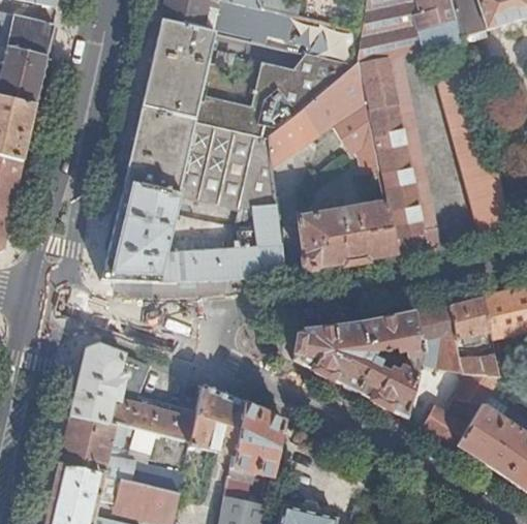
[(261,7),(231,0),(165,0),(161,17),(215,29),(253,38),(261,7)]
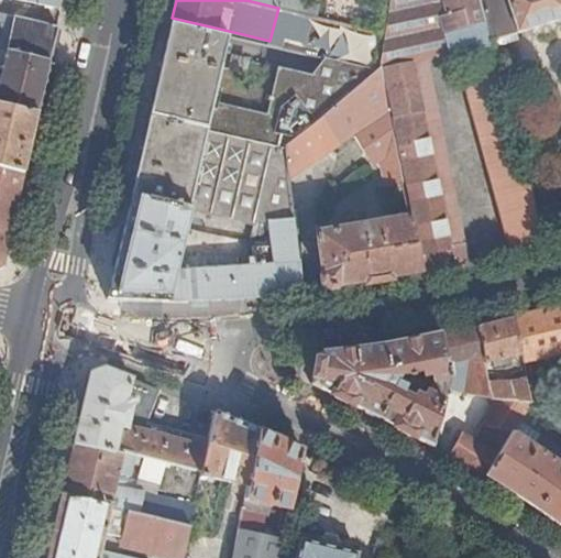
[(246,0),(278,8),(318,18),(321,1),(316,0),(246,0)]
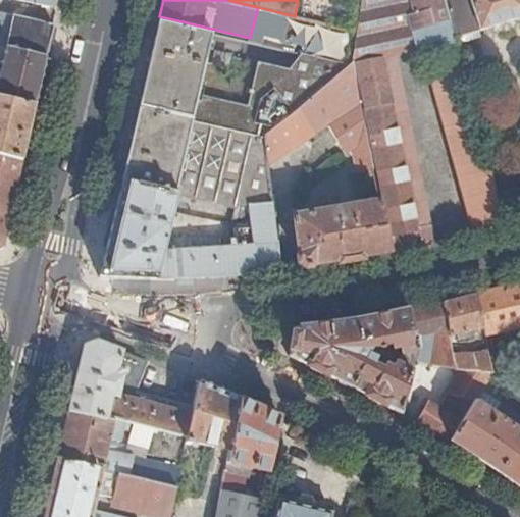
[(381,198),(393,249),(435,240),(430,222),(419,225),(381,55),(394,53),(414,46),(415,53),(457,41),(456,35),(446,0),(362,0),(357,30),(352,60),(375,167),(381,198)]
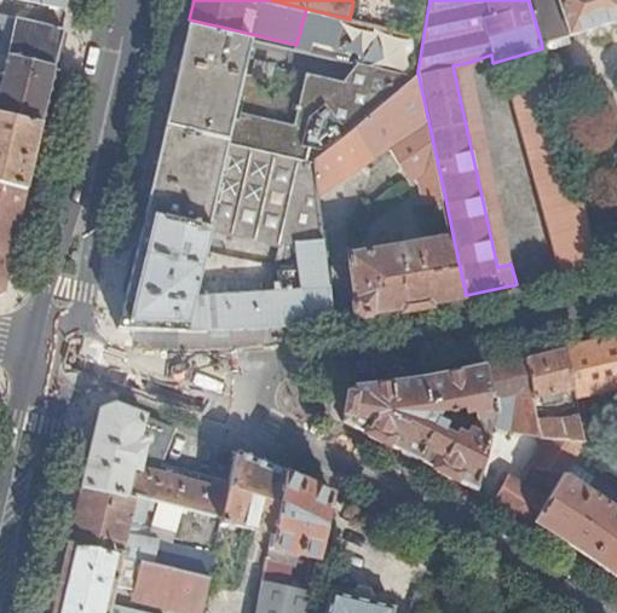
[(529,0),(541,41),(616,19),(616,0),(529,0)]
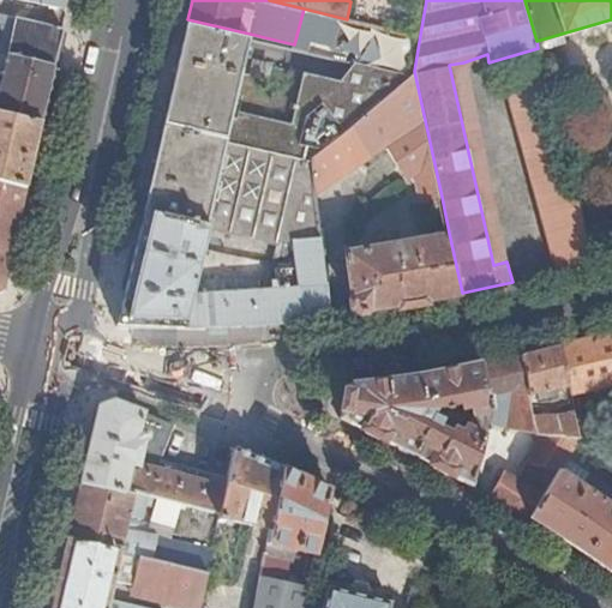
[(57,64),(65,29),(0,13),(0,50),(10,53),(57,64)]
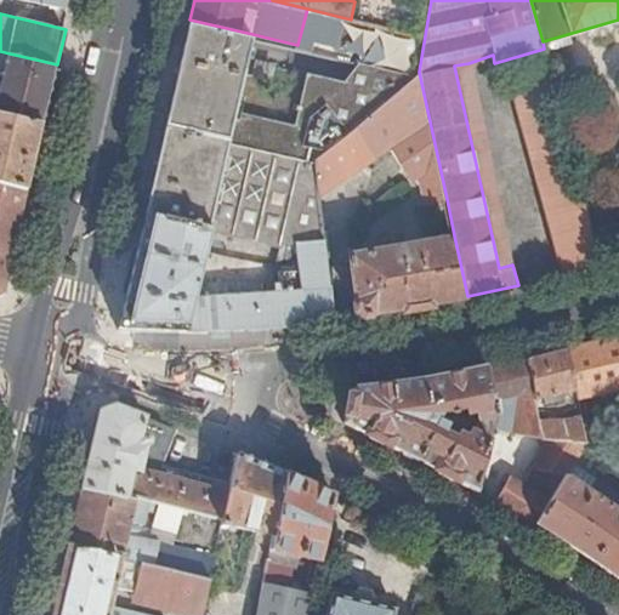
[(253,34),(189,20),(187,30),(186,41),(248,55),(253,34)]
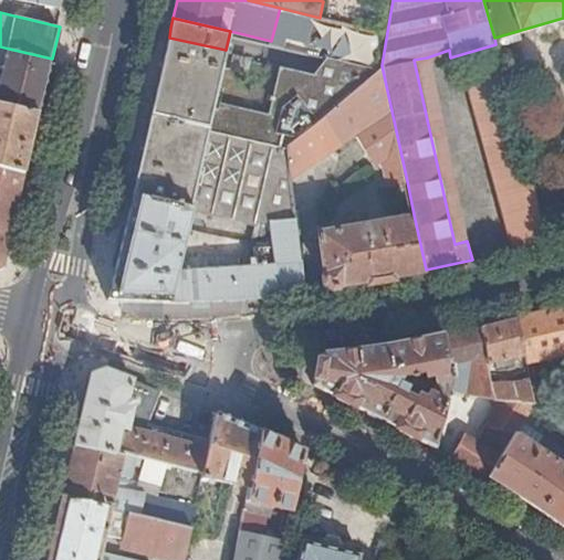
[(226,50),(169,38),(150,114),(288,147),(382,65),(333,55),(319,69),(226,50)]
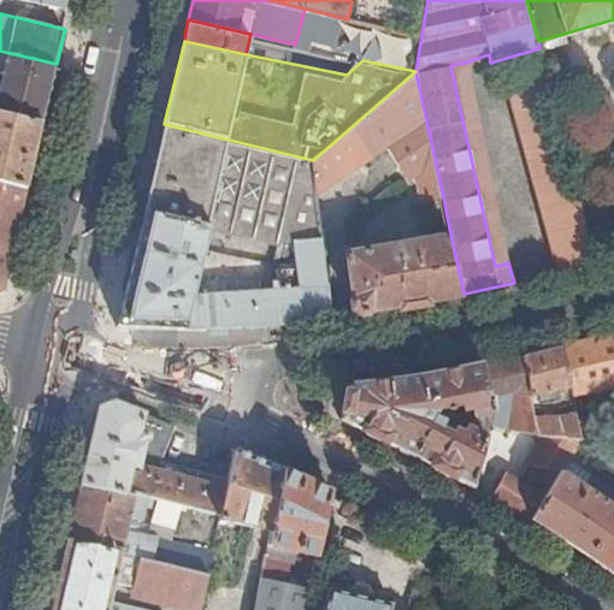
[(55,69),(57,64),(10,53),(7,63),(54,73),(55,69)]
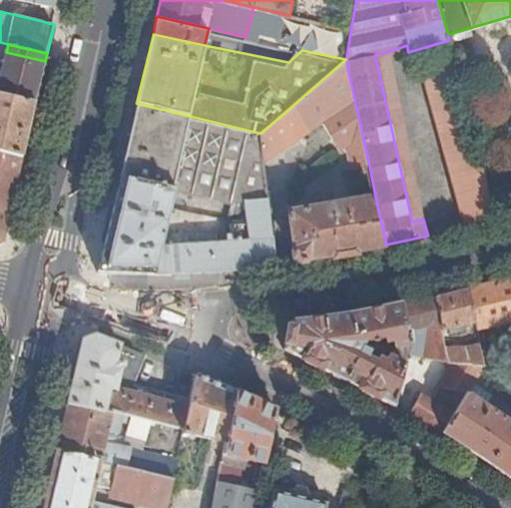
[(0,93),(36,101),(45,61),(6,52),(0,50),(0,93)]
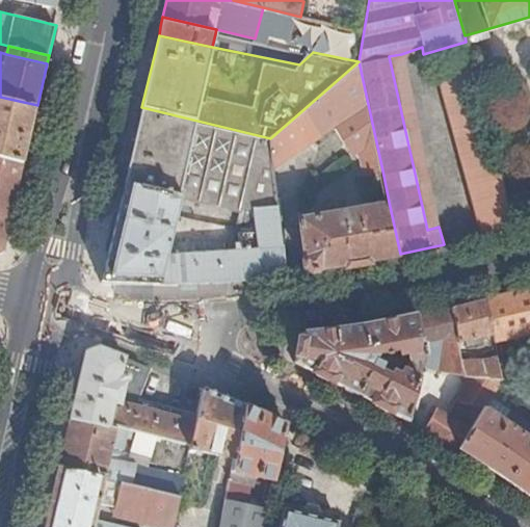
[(427,230),(439,227),(401,54),(389,56),(427,230)]
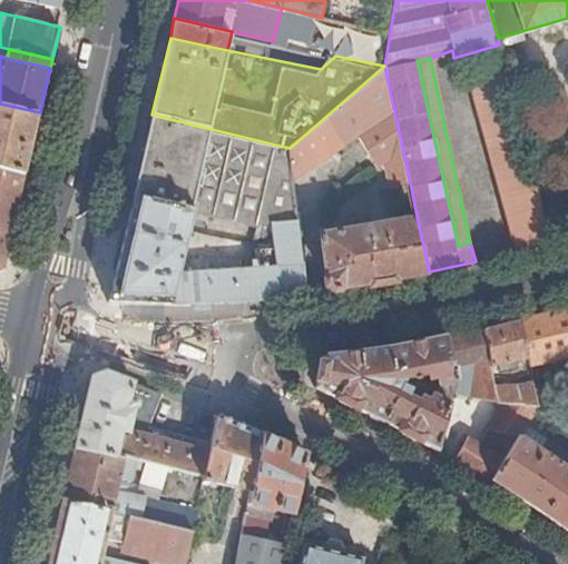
[(384,66),(290,148),(294,185),(355,135),(378,165),(387,160),(391,185),(410,182),(384,66)]
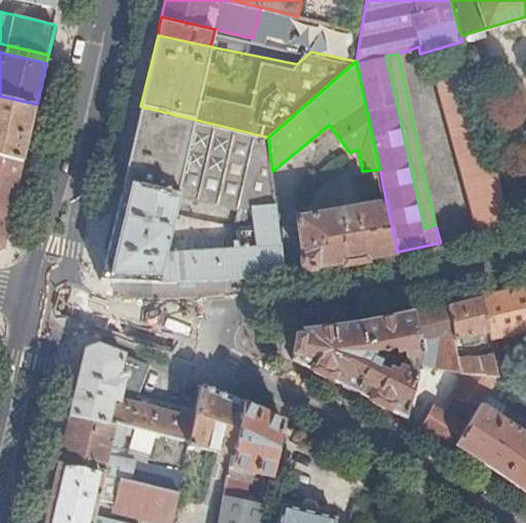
[(438,70),(482,233),(512,225),(467,62),(438,70)]
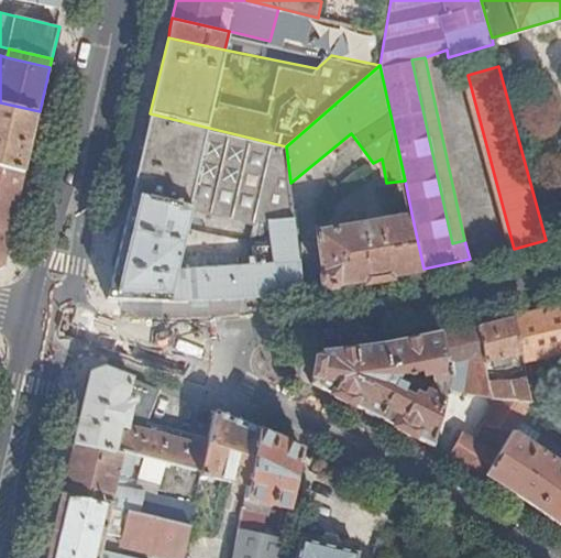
[(0,163),(26,171),(40,111),(0,102),(0,163)]
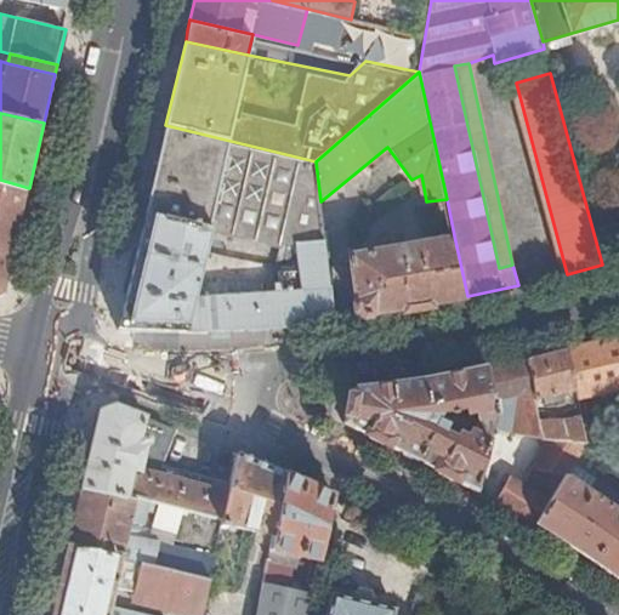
[(316,161),(165,125),(147,205),(145,214),(209,226),(209,228),(284,245),(285,240),(300,243),(327,239),(321,201),(316,161)]
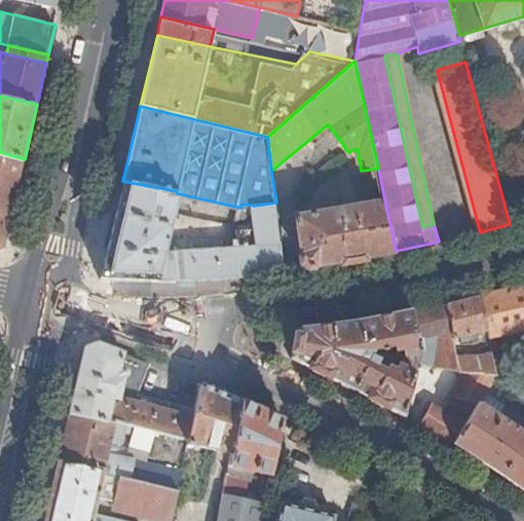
[(0,248),(5,247),(12,211),(25,159),(0,152),(0,248)]
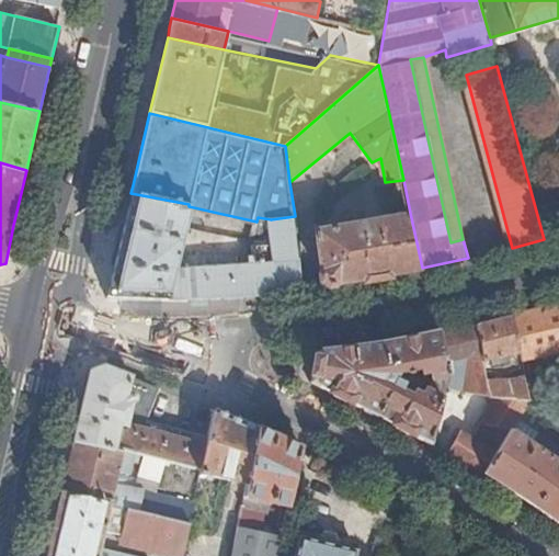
[(189,204),(130,193),(125,219),(106,296),(175,296),(221,295),(270,292),(303,288),(295,216),(271,219),(273,245),(257,246),(257,253),(250,254),(251,261),(235,261),(235,251),(180,252),(186,226),(184,226),(189,206),(189,204)]
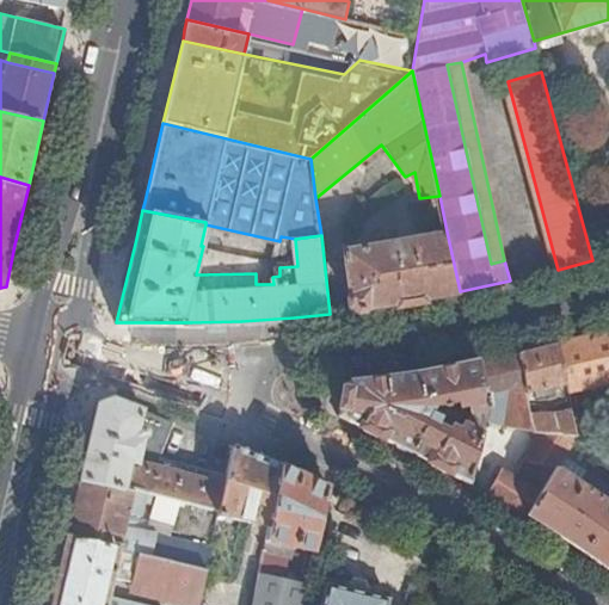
[(355,304),(356,310),(460,291),(447,232),(345,251),(351,306),(355,304)]
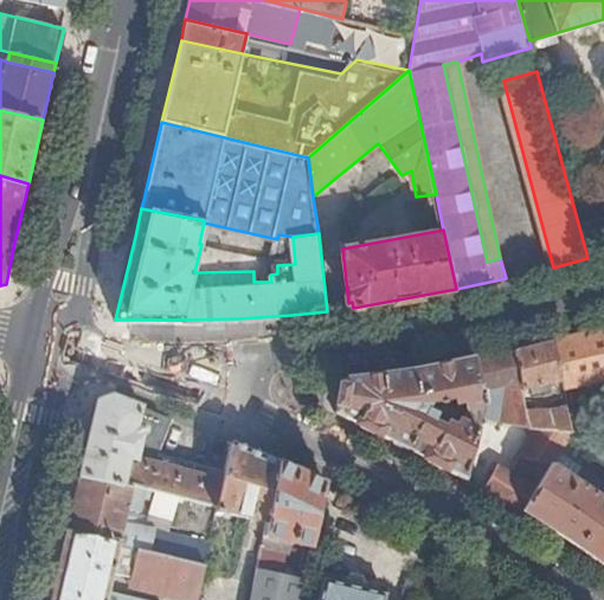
[(603,326),(552,341),(563,378),(565,385),(603,375),(603,326)]
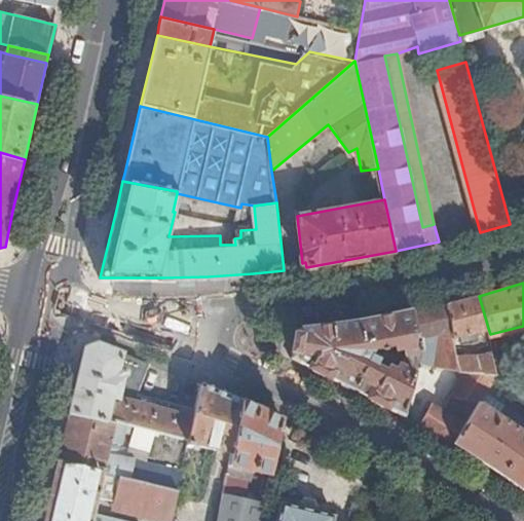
[(488,328),(479,296),(448,303),(456,336),(488,328)]
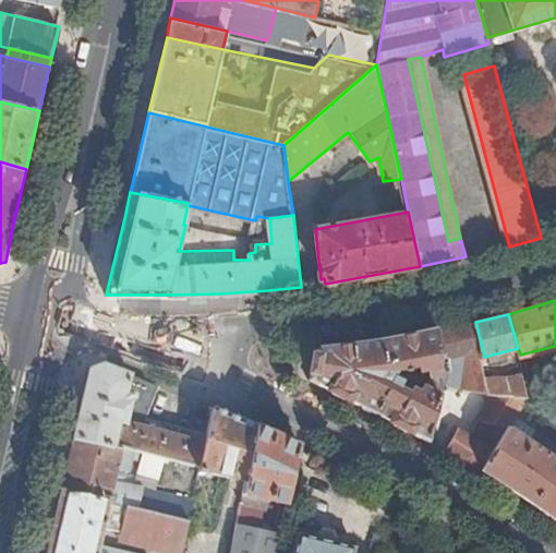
[(484,357),(475,322),(438,331),(447,375),(444,376),(443,385),(462,388),(491,388),(488,379),(484,357)]
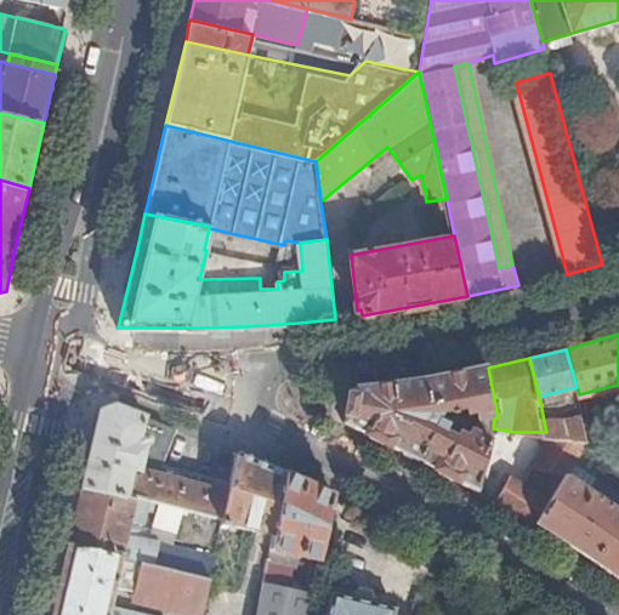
[(498,417),(488,368),(412,381),(352,389),(347,420),(477,489),(490,439),(476,432),(473,437),(461,431),(458,437),(438,427),(444,414),(467,409),(469,416),(480,414),(481,420),(494,419),(498,417)]
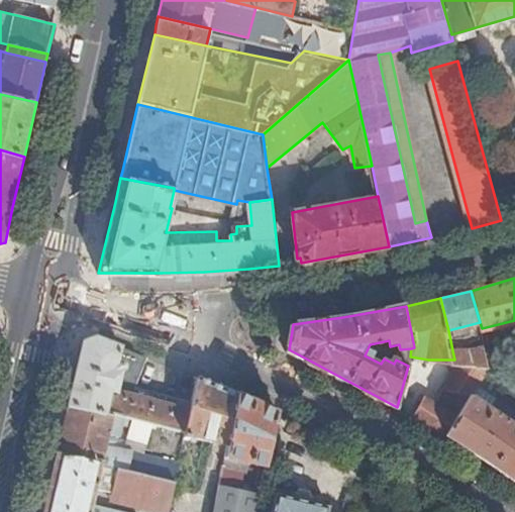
[(187,431),(194,403),(137,389),(144,352),(97,335),(84,339),(70,404),(125,416),(187,431)]
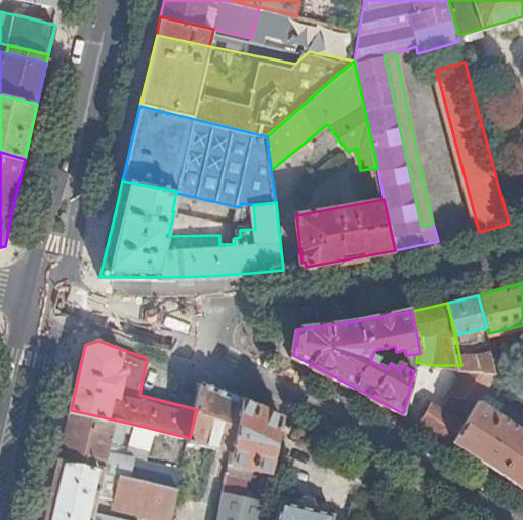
[(459,356),(461,365),(463,370),(467,370),(497,372),(493,351),(477,355),(459,356)]
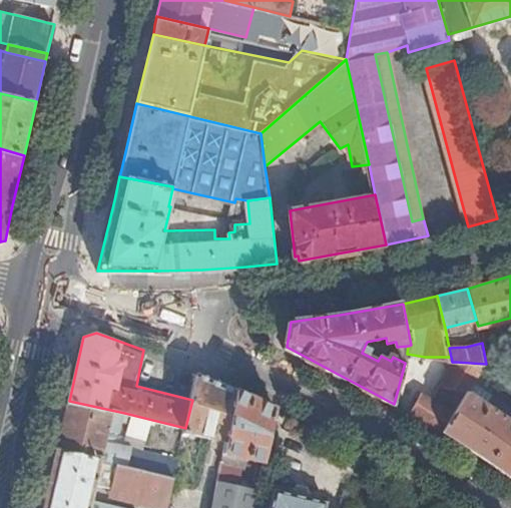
[(407,354),(408,346),(397,347),(393,357),(405,363),(407,354)]
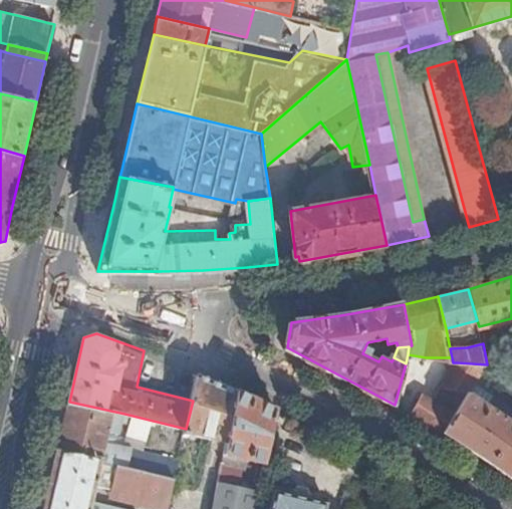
[(423,394),(412,414),(446,434),(471,394),(487,364),(457,362),(440,391),(436,401),(423,394)]
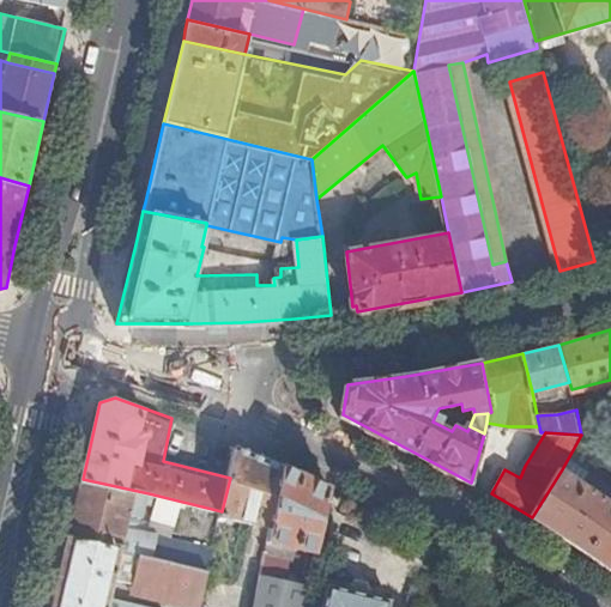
[(271,527),(284,467),(236,447),(230,478),(222,511),(222,515),(271,527)]
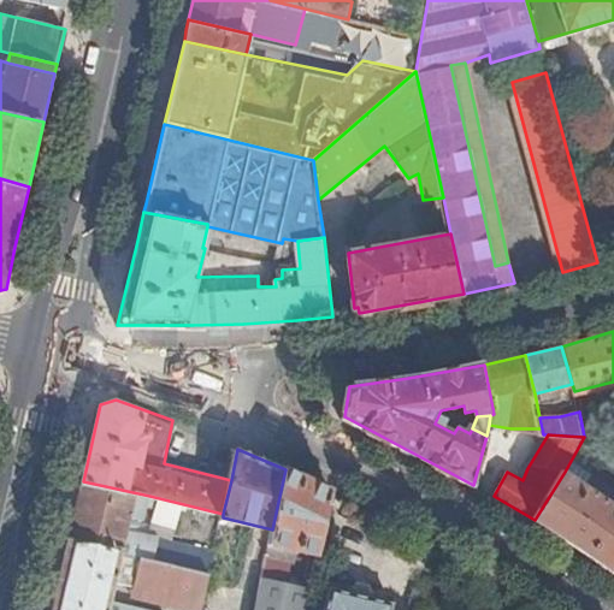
[(317,555),(332,491),(285,469),(272,529),(270,545),(317,555)]
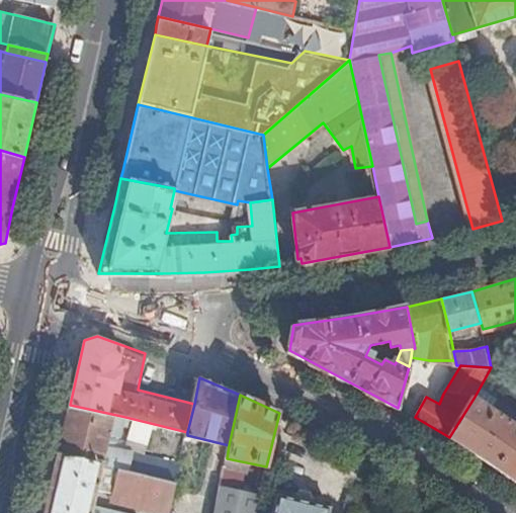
[(475,397),(449,437),(515,481),(515,422),(512,420),(475,397)]
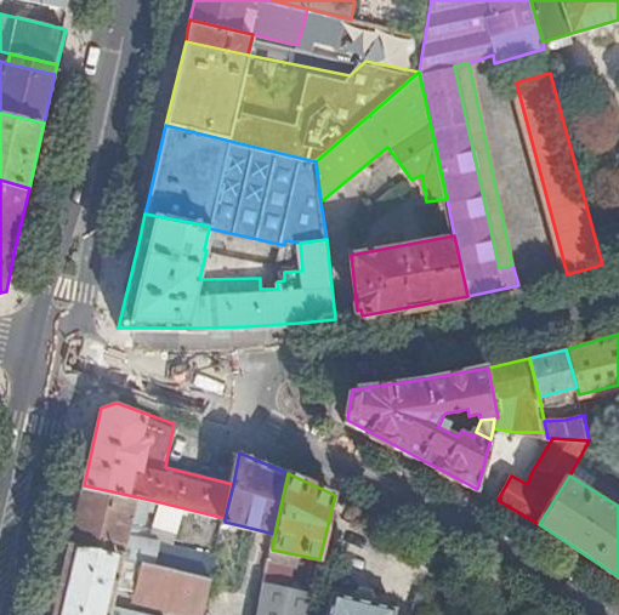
[(84,485),(71,541),(181,571),(186,548),(128,535),(132,520),(145,520),(151,500),(84,485)]
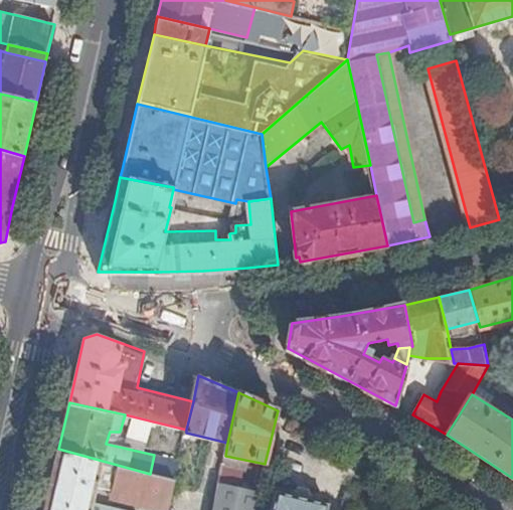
[(132,509),(94,501),(100,480),(115,483),(113,490),(170,503),(176,478),(150,474),(58,449),(48,491),(43,509),(132,509)]
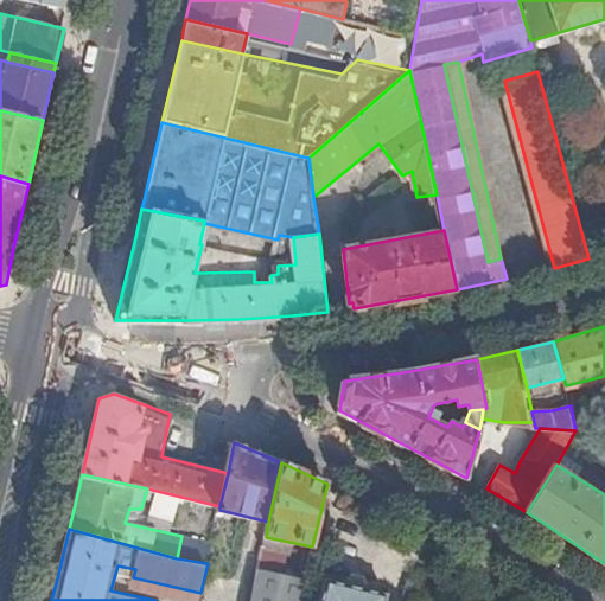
[(298,600),(312,547),(266,537),(252,600),(298,600)]
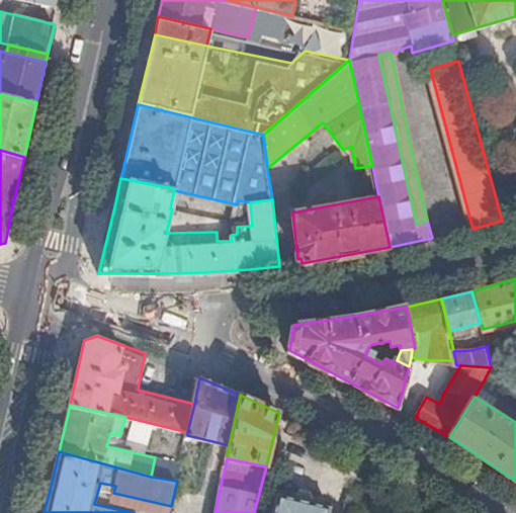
[(277,493),(272,512),(327,512),(330,504),(277,493)]
